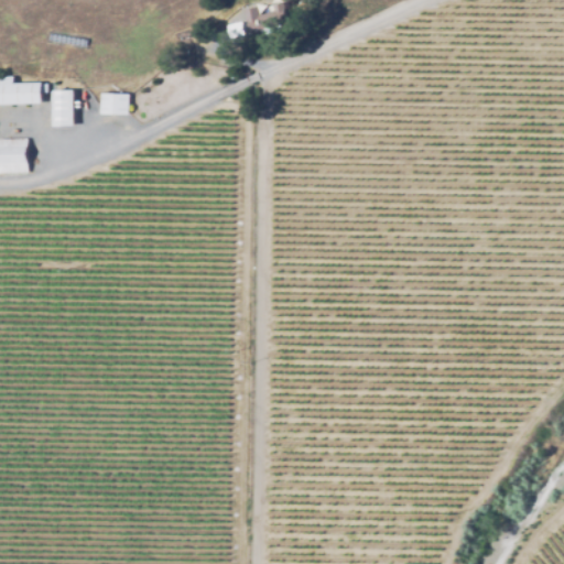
[(251,33),(248,22),(246,23),(242,11),(256,8),(258,15),(272,11),(271,7),(282,3),(288,22),(251,33)]
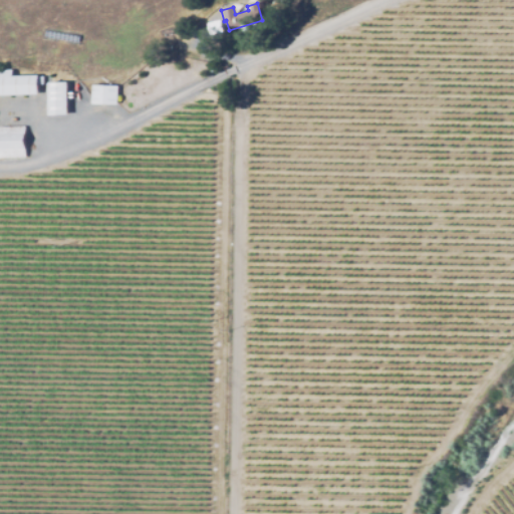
[(0,95),(0,70),(10,70),(10,77),(36,76),(37,94),(0,95)]
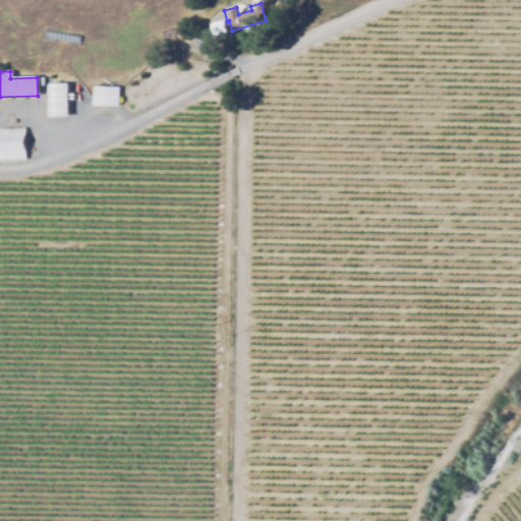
[(50,118),(48,85),(67,84),(69,117),(50,118)]
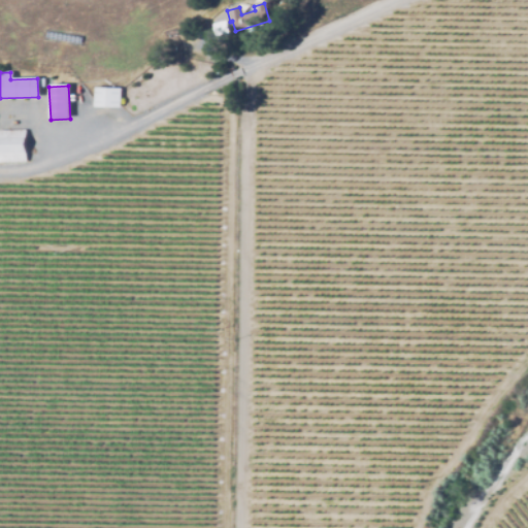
[(121,108),(94,107),(95,89),(121,90),(121,108)]
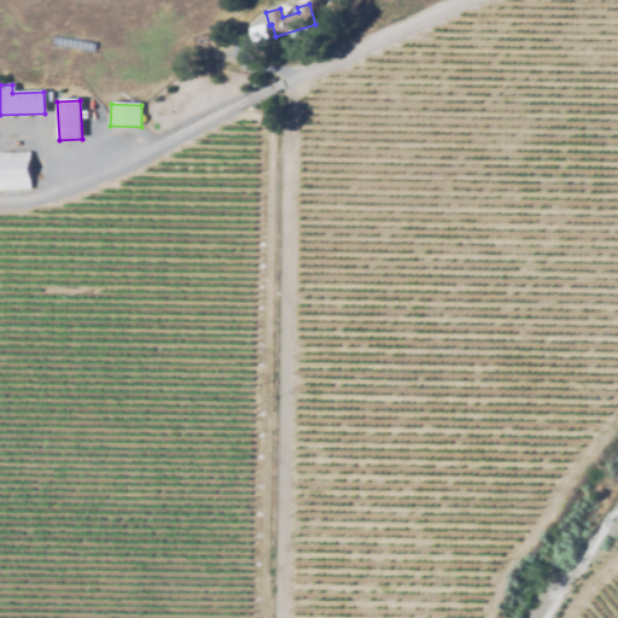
[(0,190),(0,153),(29,153),(30,190),(0,190)]
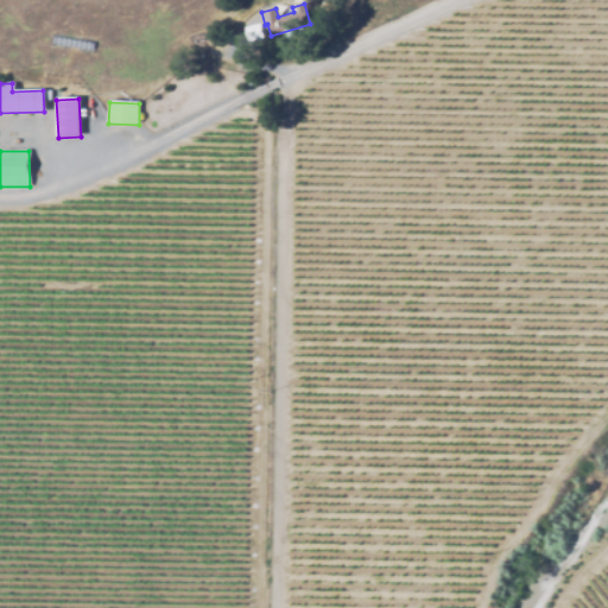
All buildings are outlined.
